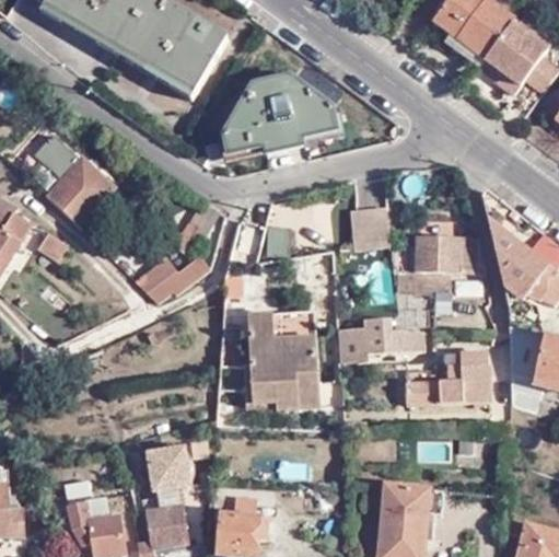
[(226,36),(164,0),(41,0),(195,90),(226,36)]
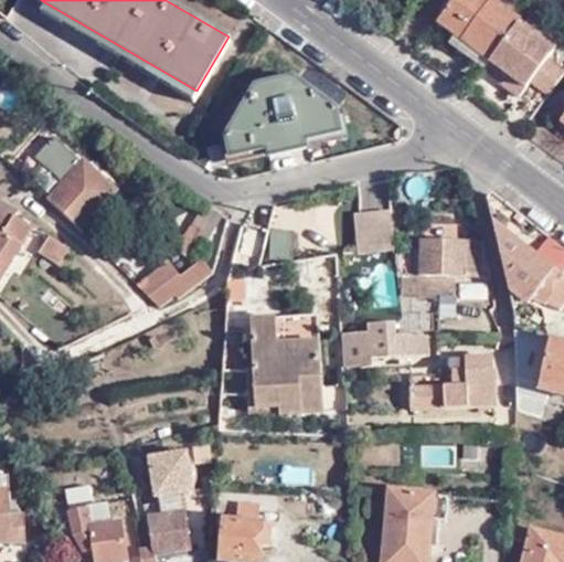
[(518,23),(520,19),(495,0),(453,0),(438,19),(491,59),(518,23)]
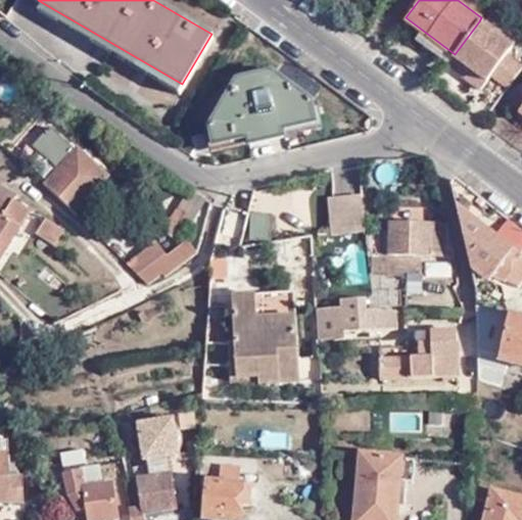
[(521,62),(507,51),(511,45),(479,21),(455,54),(447,62),(480,86),(491,72),(506,83),(521,62)]
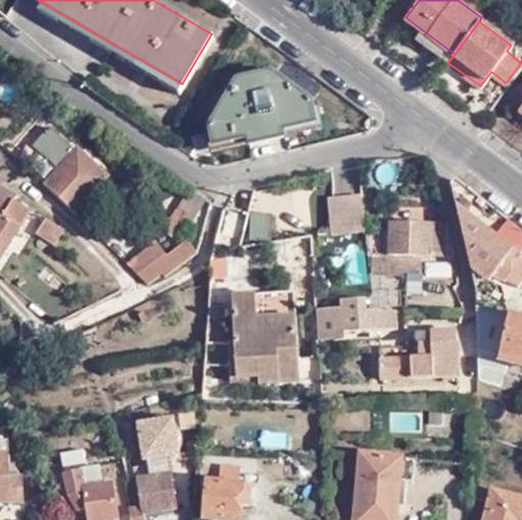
[(455,54),(421,30),(415,38),(447,62),(455,54)]
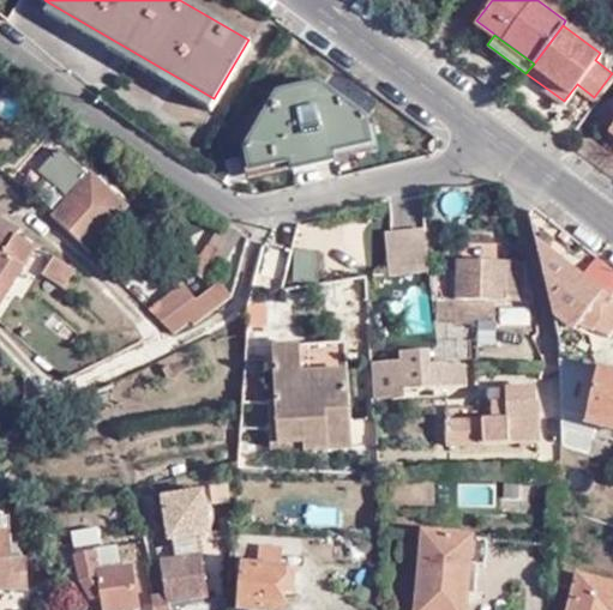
[(332,148),(371,142),(366,116),(319,82),(281,86),(250,142),(253,161),(294,155),(294,164),(335,158),(332,148)]
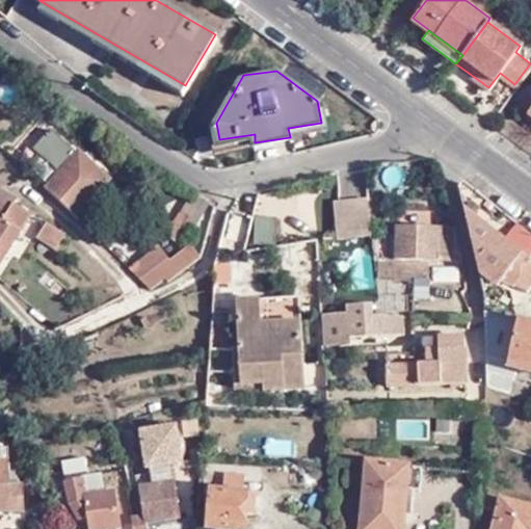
[(41,186),(73,214),(108,177),(77,148),(73,152),(49,129),(30,149),(54,172),(41,186)]
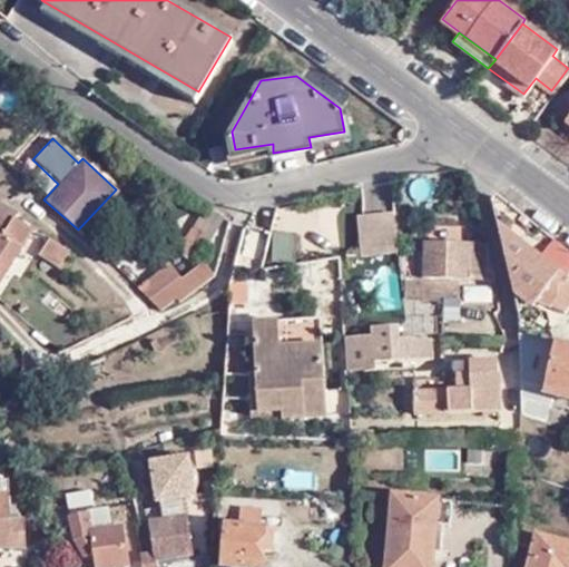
[(517,306),(517,316),(545,326),(545,324),(553,308),(566,313),(568,308),(568,254),(494,196),(491,199),(517,306)]
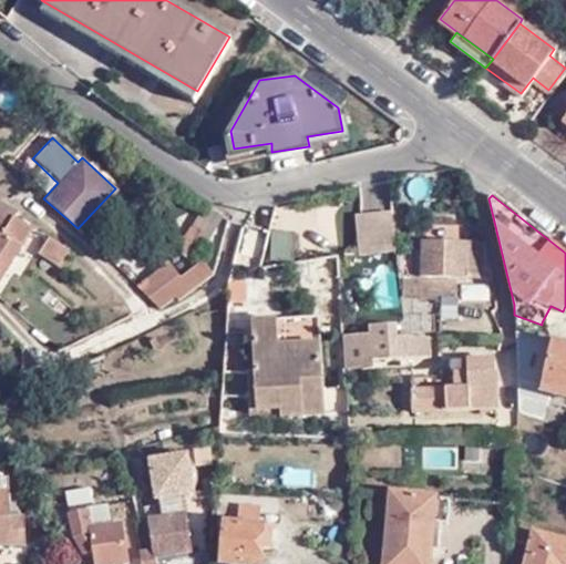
[(13,221),(14,222),(18,217),(0,205),(0,228),(6,233),(13,221)]
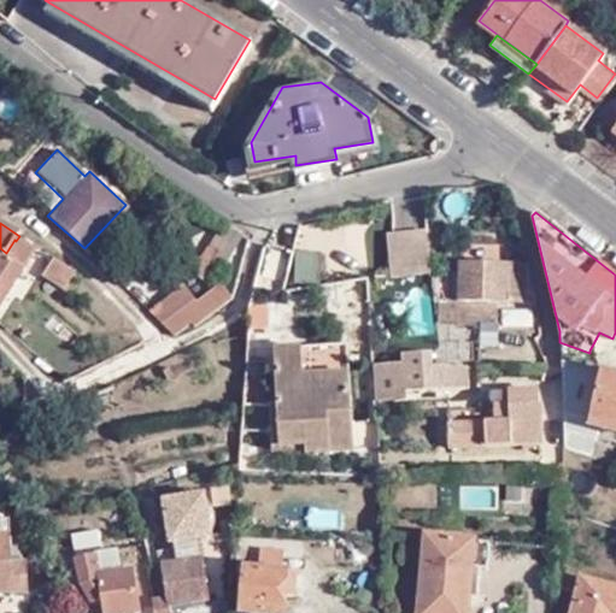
[(221,224),(207,243),(226,255),(238,236),(221,224)]
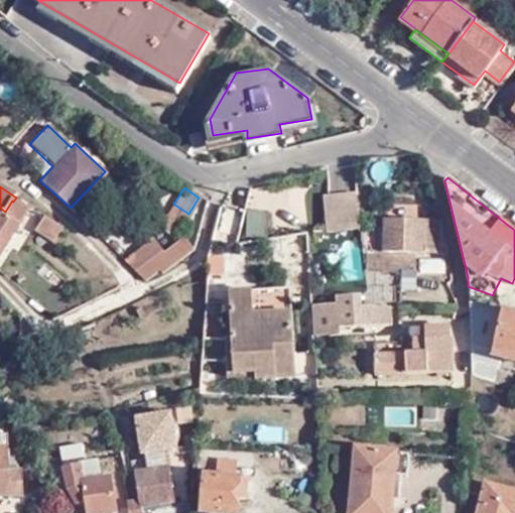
[(361,227),(358,194),(323,197),(326,230),(361,227)]
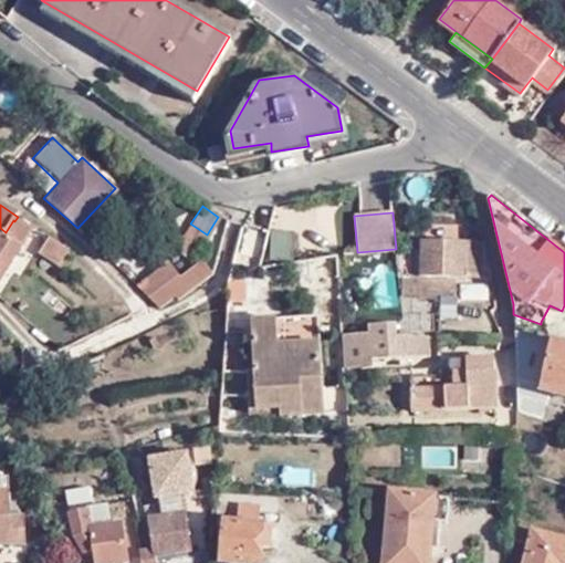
[(0,275),(29,232),(14,221),(13,220),(6,232),(0,228),(0,275)]
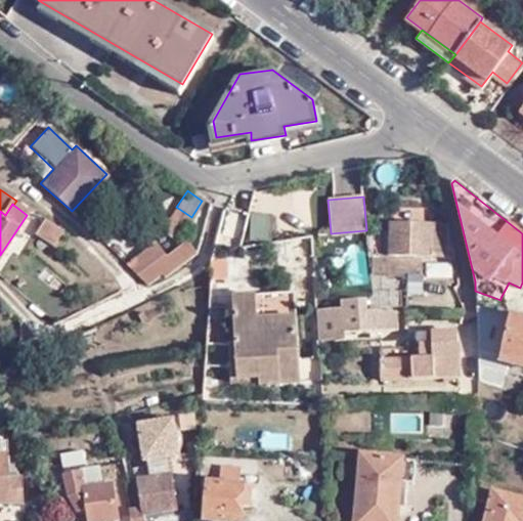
[(175,240),(191,217),(176,207),(162,229),(175,240)]
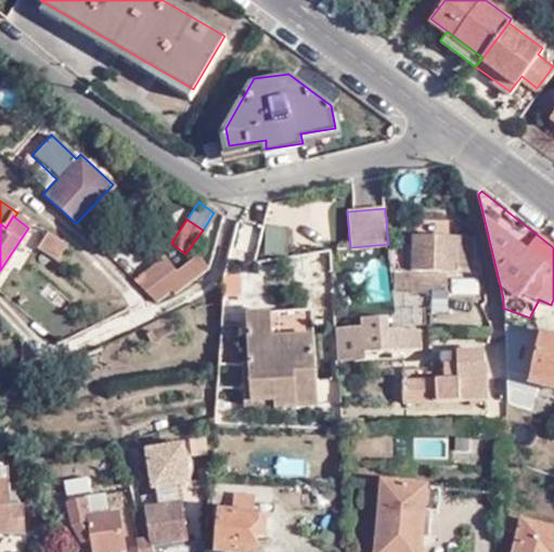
[(258,253),(288,251),(287,222),(257,225),(258,253)]
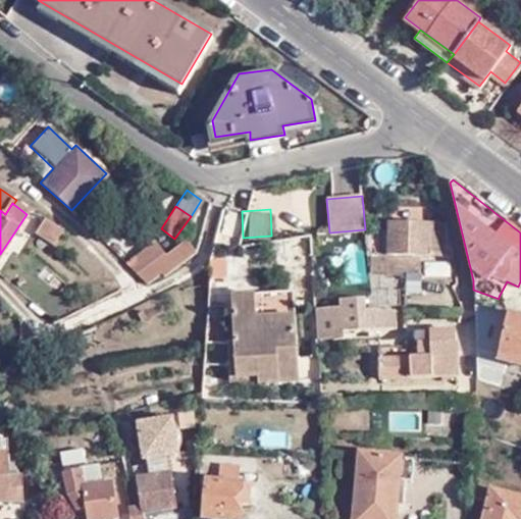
[(446,220),(387,219),(387,251),(445,253),(446,220)]
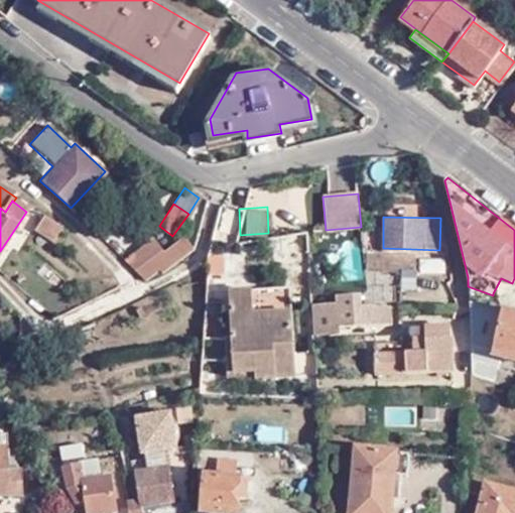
[(45,239),(52,230),(42,222),(35,232),(45,239)]
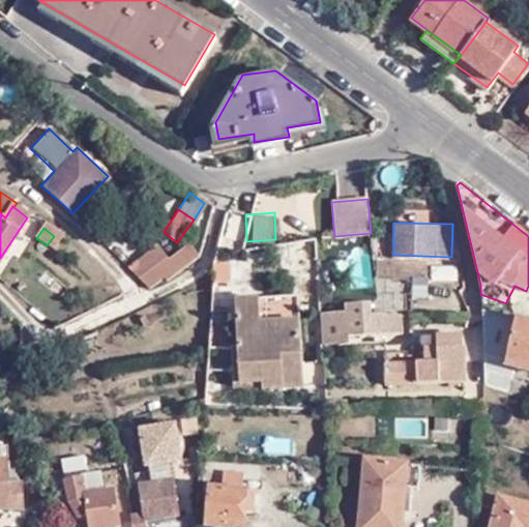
[(137,279),(138,280),(144,286),(159,275),(163,277),(196,254),(185,242),(165,258),(137,279)]
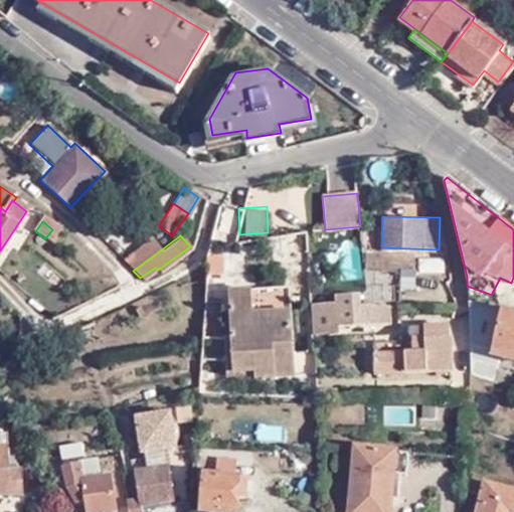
[(150,237),(121,259),(133,271),(160,250),(150,237)]
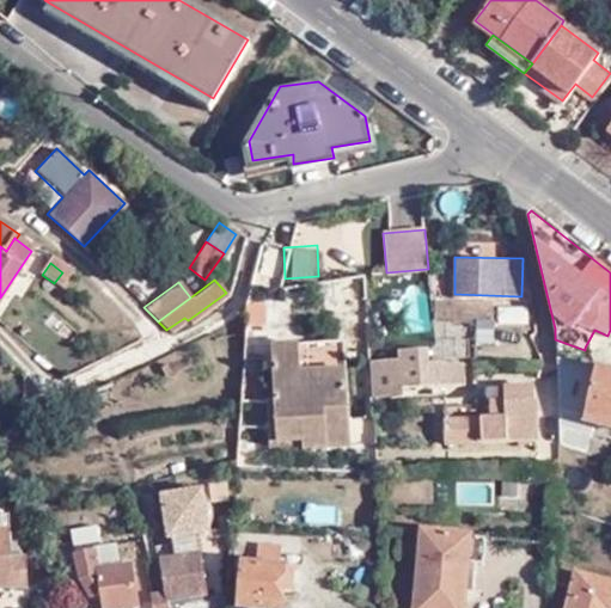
[(492,317),(492,296),(433,294),(432,315),(475,317),(492,317)]
